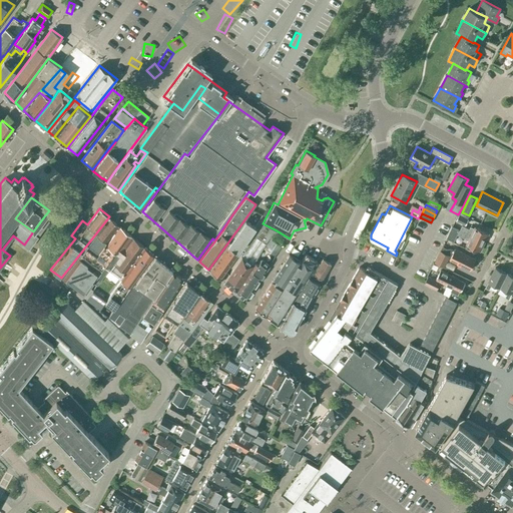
[(459,214),(458,215),(456,220),(465,224),(468,219),(459,214)]
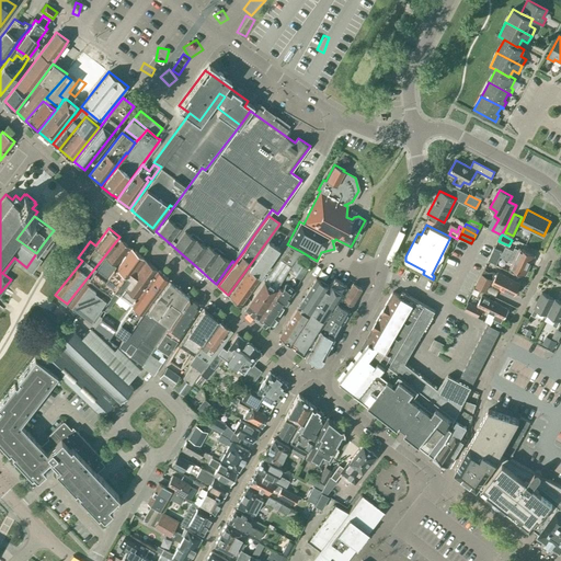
[(48,237),(36,253),(26,267),(32,271),(42,258),(54,241),(48,237)]
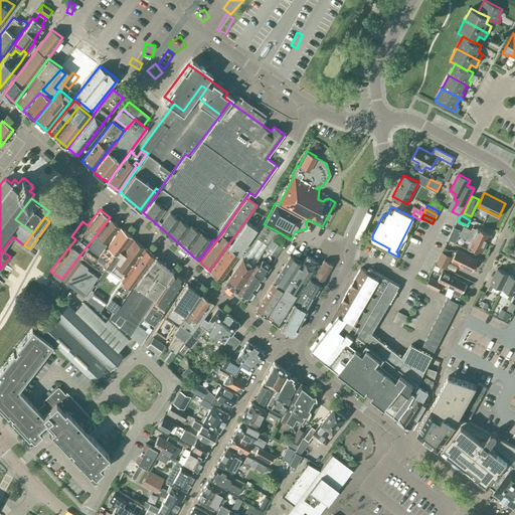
[(110,218),(87,248),(97,255),(105,244),(119,226),(110,218)]
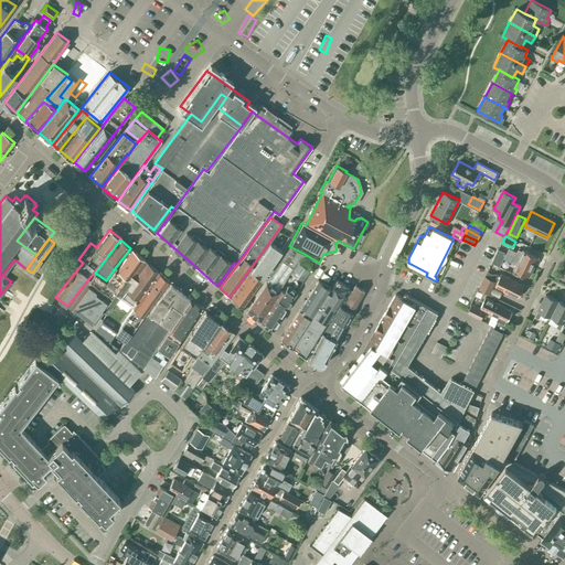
[(269,243),(249,270),(262,278),(280,251),(269,243)]
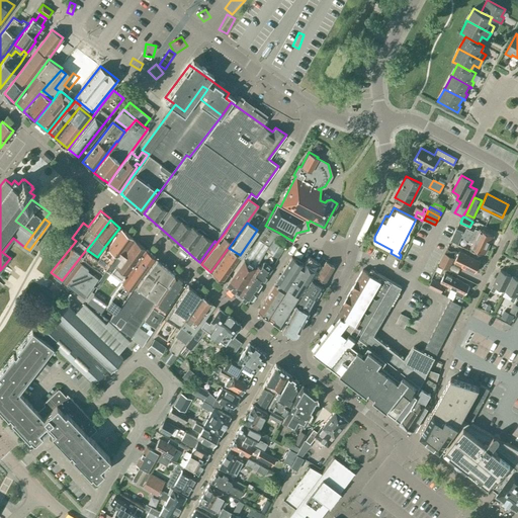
[(258,238),(244,259),(255,267),(257,264),(268,245),(277,232),(266,227),(258,238)]
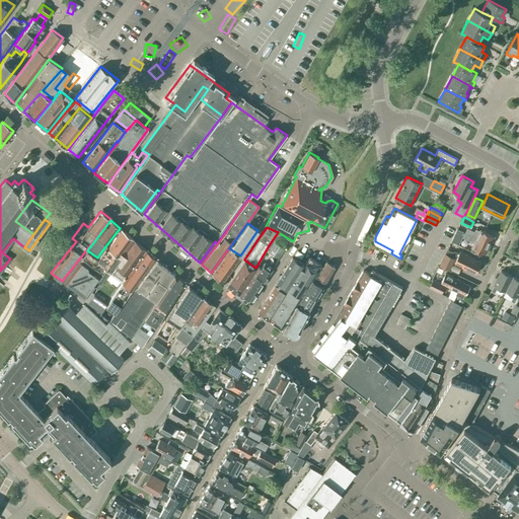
[(465,233),(490,244),(494,235),(480,229),(479,230),(475,229),(474,231),(467,228),(465,233)]
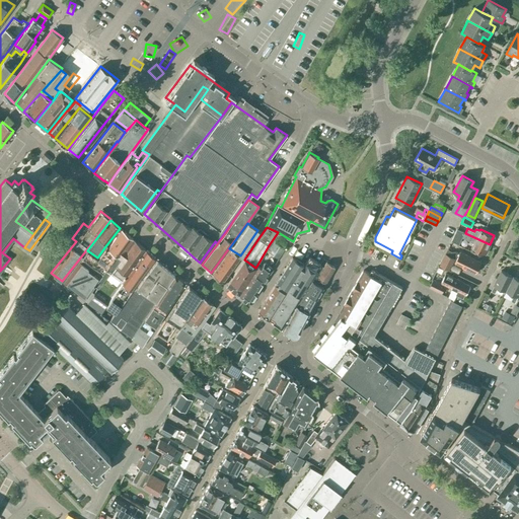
[(87,250),(79,261),(100,278),(115,257),(117,260),(132,238),(122,229),(107,248),(105,246),(97,257),(87,250)]
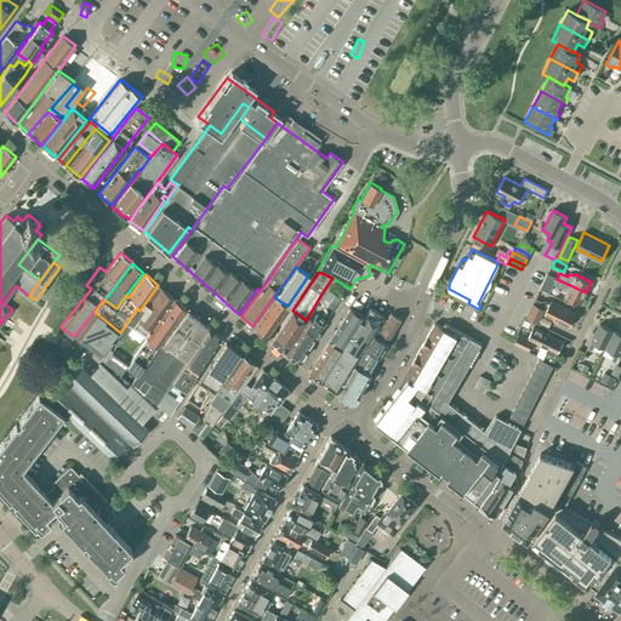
[(586,292),(557,279),(556,279),(547,274),(545,280),(563,289),(563,288),(568,289),(564,296),(581,303),(586,292)]
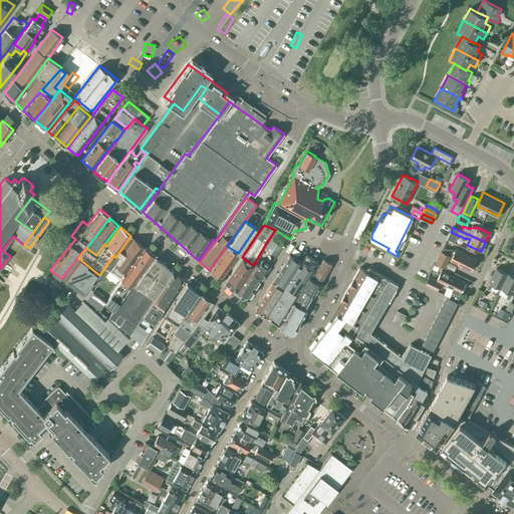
[(95,277),(91,283),(97,287),(109,271),(120,279),(144,247),(131,236),(115,257),(113,255),(99,275),(96,278),(95,277)]
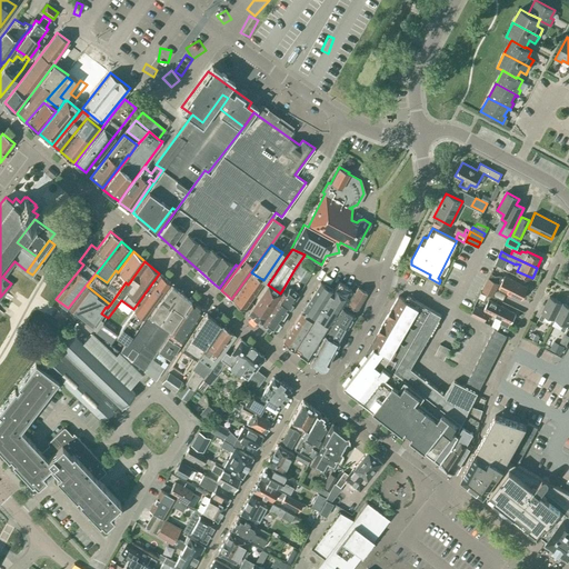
[(312,271),(300,263),(292,276),(305,283),(312,271)]
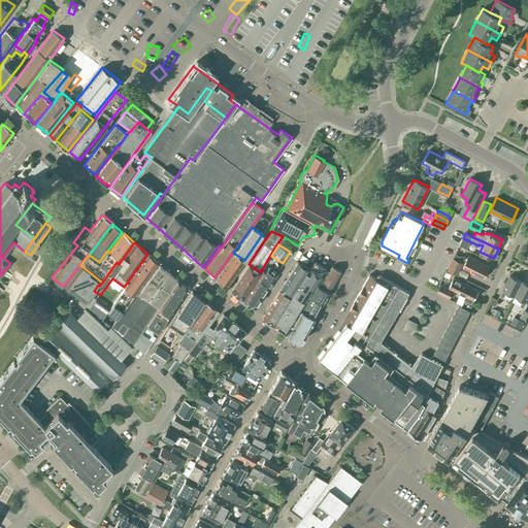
[(233,253),(216,278),(226,287),(244,260),(233,253)]
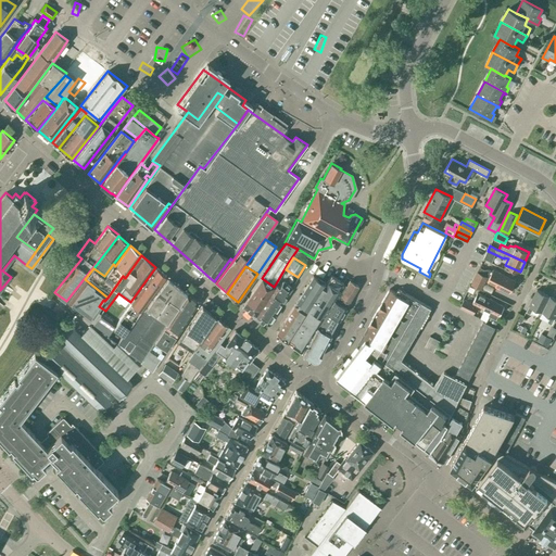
[(116,324),(113,328),(123,335),(166,276),(156,267),(128,306),(116,324)]
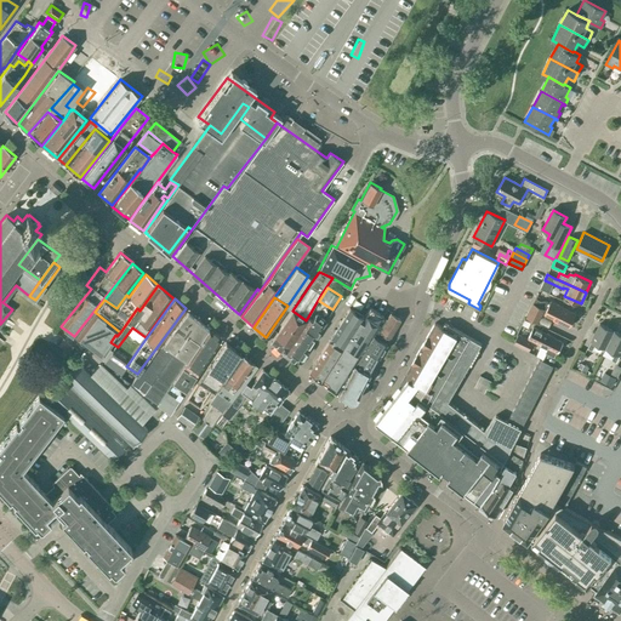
[(364,305),(357,300),(353,306),(360,309),(364,305)]
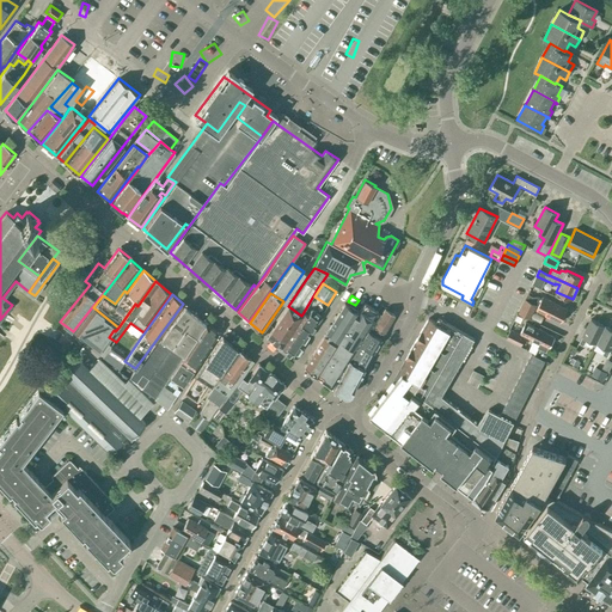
[(536,310),(562,322),(568,308),(543,297),(536,310)]
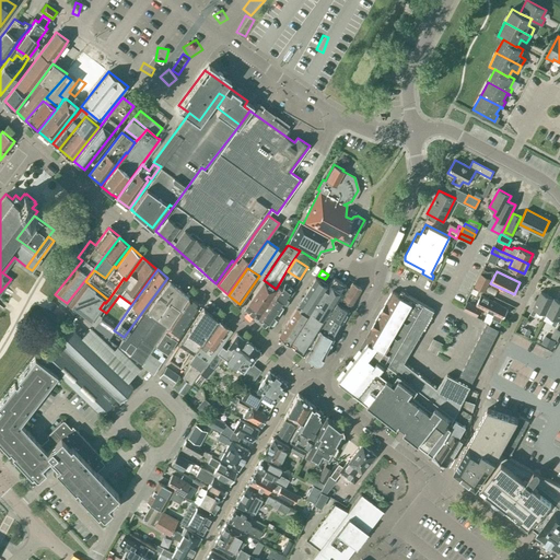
[(474,287),(485,292),(491,279),(480,273),(474,287)]
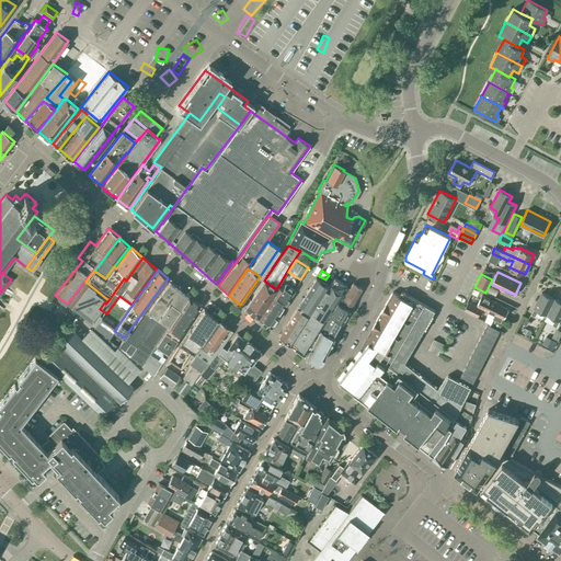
[(118,346),(130,355),(129,356),(142,365),(142,364),(189,296),(169,279),(168,278),(124,338),(118,346)]
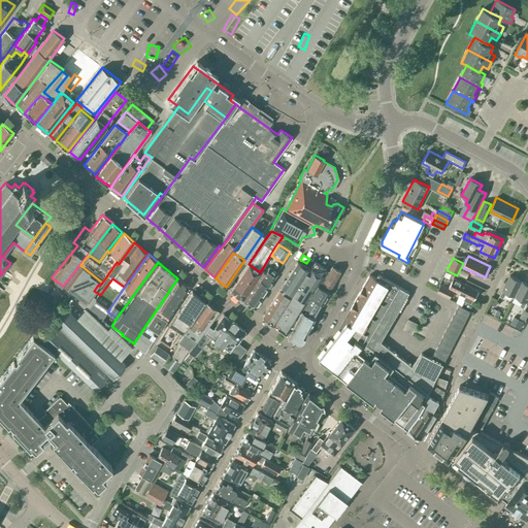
[(296,262),(262,316),(287,334),(301,310),(317,285),(326,268),(315,262),(310,267),(301,262),(299,264),(296,262)]
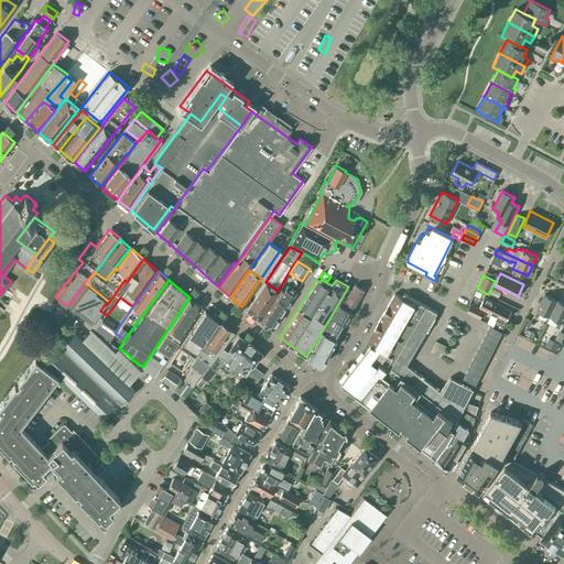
[(259,320),(278,291),(266,282),(246,311),(259,320)]
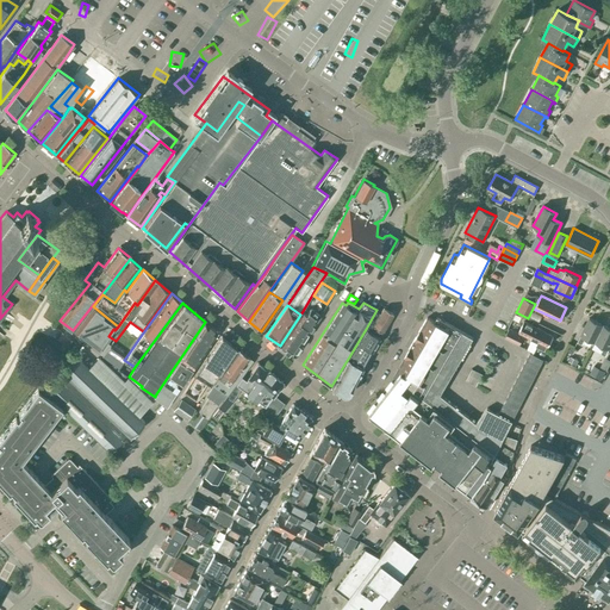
[(93,306),(74,331),(99,350),(105,341),(109,336),(113,329),(114,330),(118,327),(93,306)]
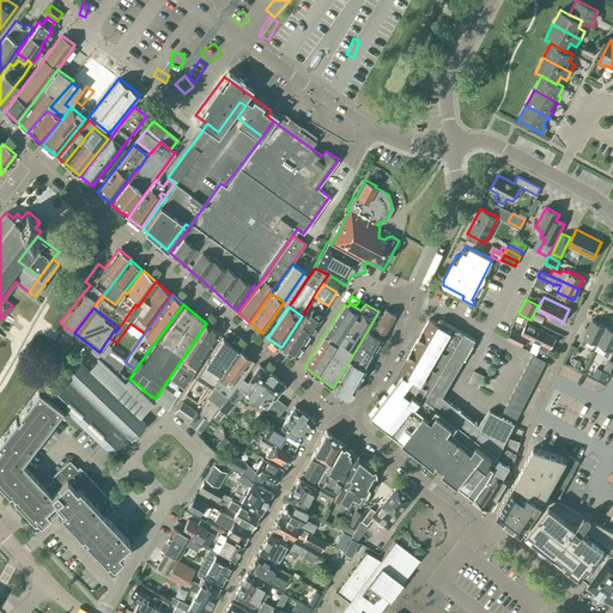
[(304,313),(281,347),(295,358),(322,317),(311,309),(308,315),(304,313)]
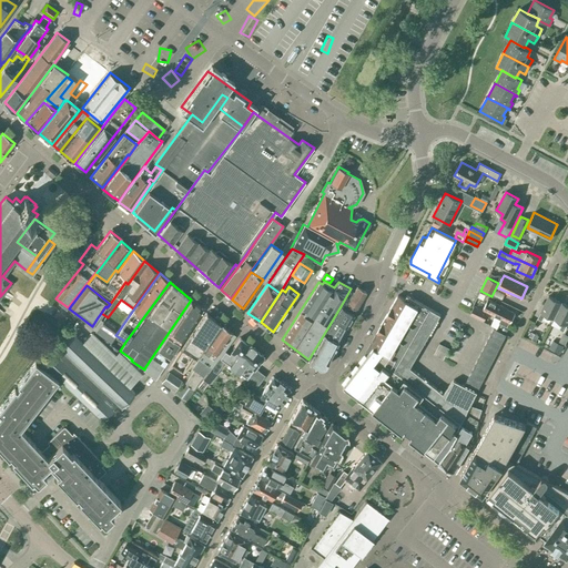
[(366,291),(362,288),(357,286),(347,304),(356,308),(366,291)]
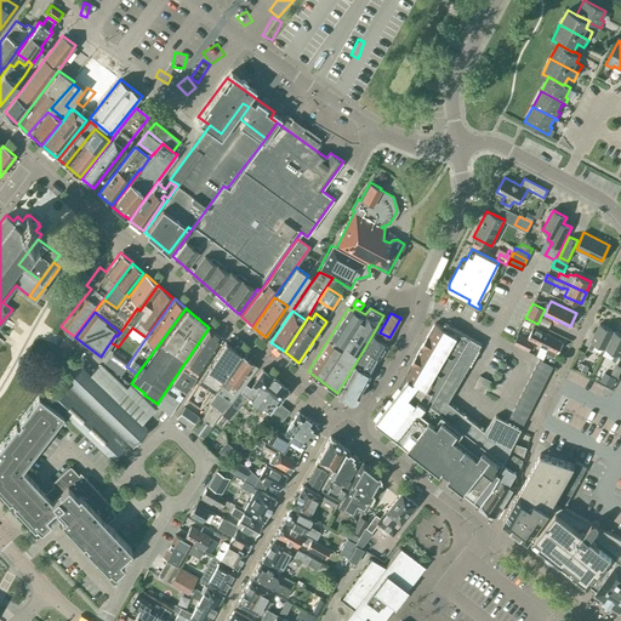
[(409,379),(448,402),(482,345),(445,323),(443,326),(436,323),(414,360),(417,363),(409,379)]
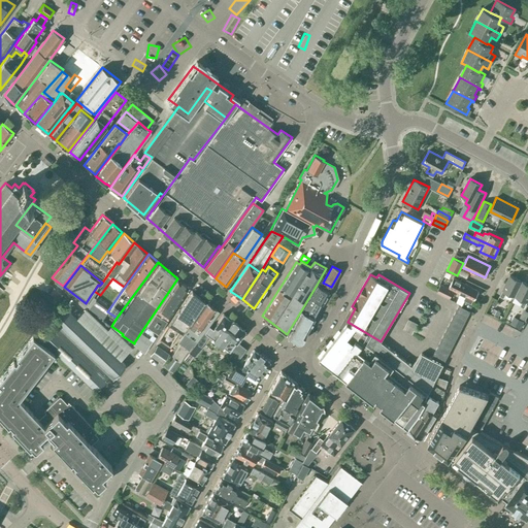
[(506,292),(515,296),(522,281),(509,275),(499,296),(503,298),(506,292)]
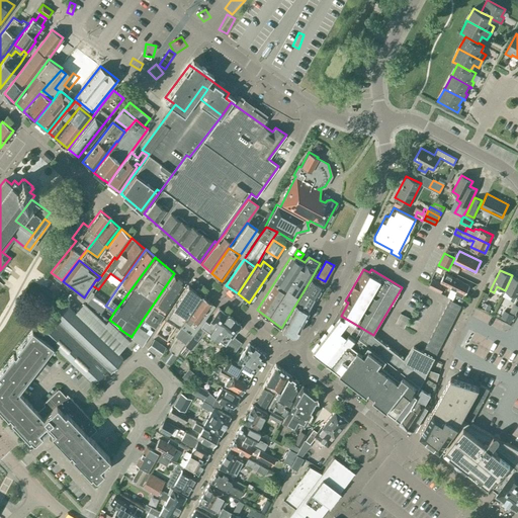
[(464,292),(465,293),(469,284),(461,281),(462,280),(445,272),(440,281),(456,289),(454,294),(462,297),(464,292)]
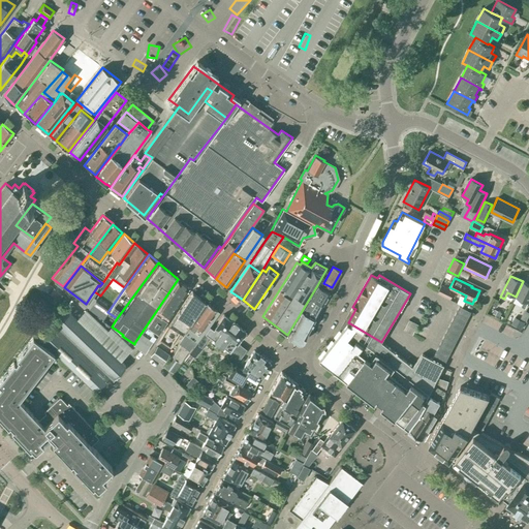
[(134,344),(133,344),(145,353),(146,352),(167,318),(167,319),(188,287),(178,279),(134,343),(134,344)]
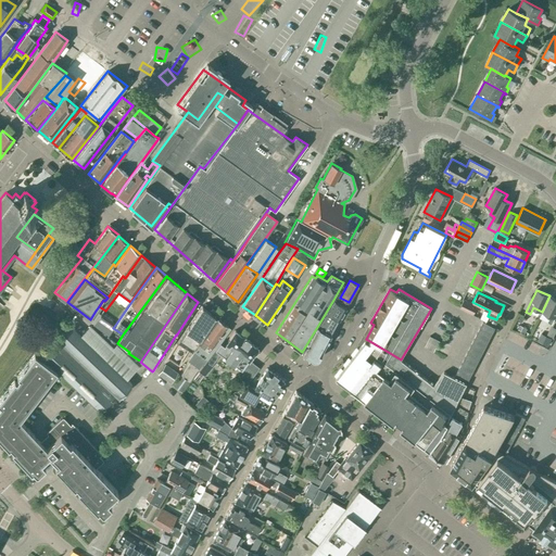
[(555,315),(555,299),(550,295),(542,312),(551,316),(547,323),(552,325),(555,318),(555,315)]
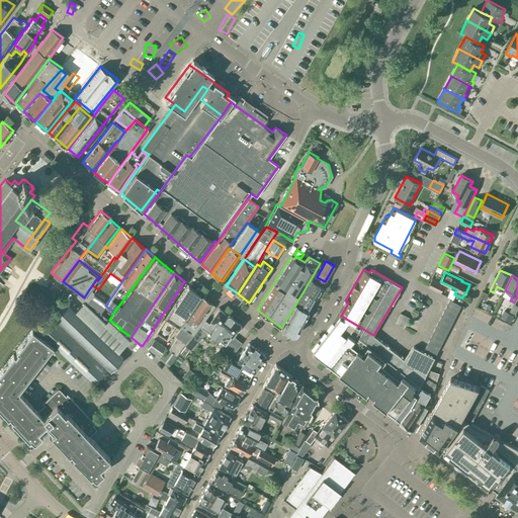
[(311,279),(295,305),(308,311),(322,286),(322,285),(311,279)]
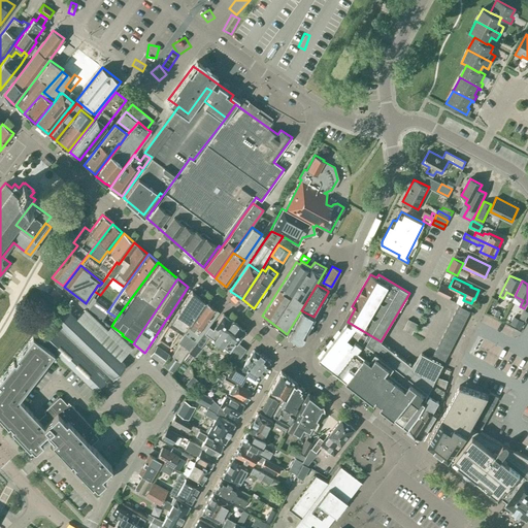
[(437,292),(450,298),(453,291),(440,285),(437,292)]
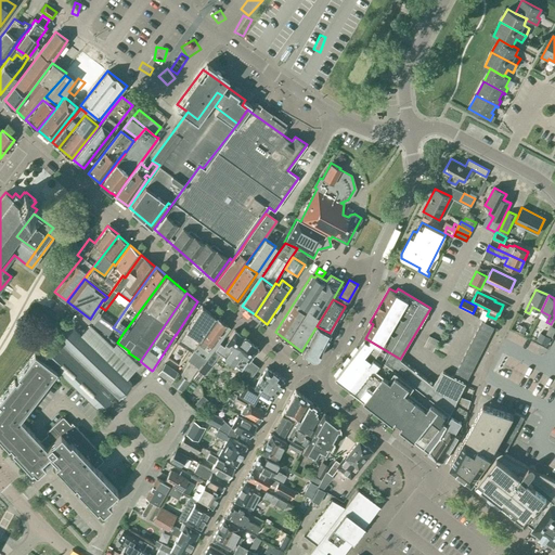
[(61,314),(66,308),(56,300),(51,307),(61,314)]
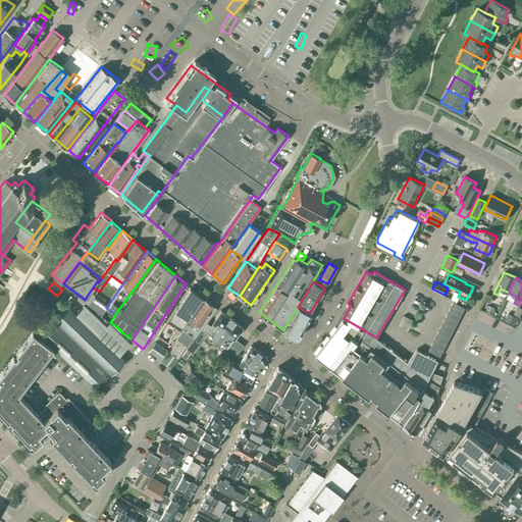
[(180,328),(187,320),(202,297),(190,286),(167,321),(179,329),(180,328)]
